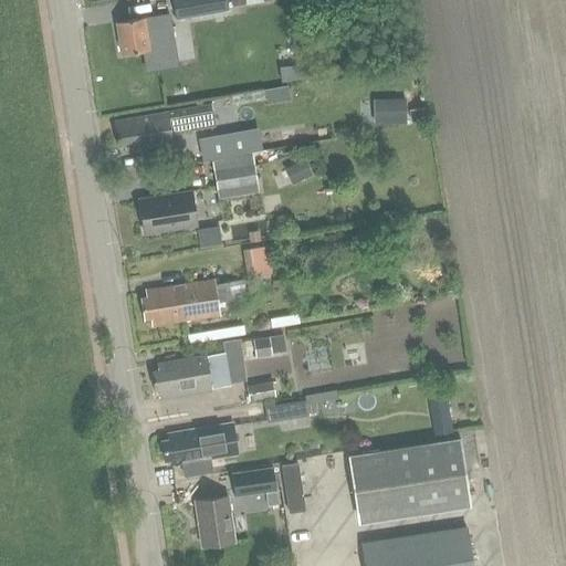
[(226,0),(173,0),(177,19),(228,11),(226,0)]
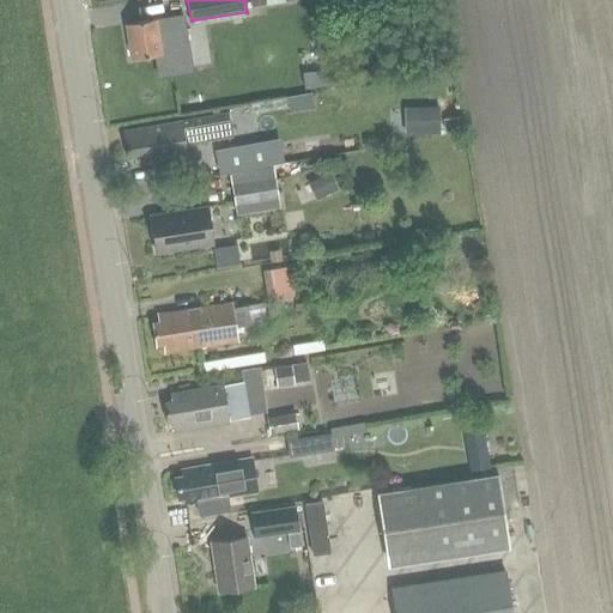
[(162,54),(156,55),(158,77),(192,72),(183,14),(157,18),(162,54)]
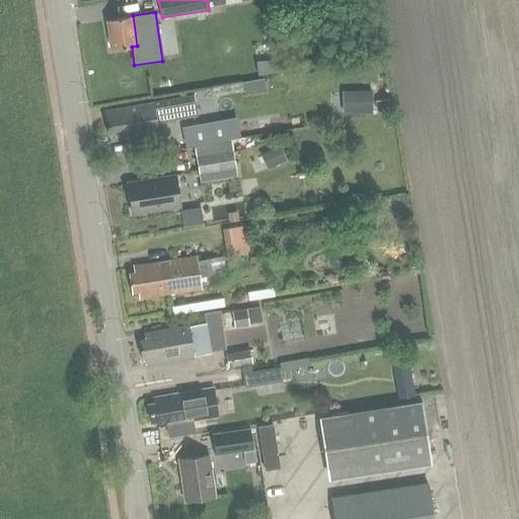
[(133,15),(105,19),(110,50),(132,47),(137,46),(133,15)]
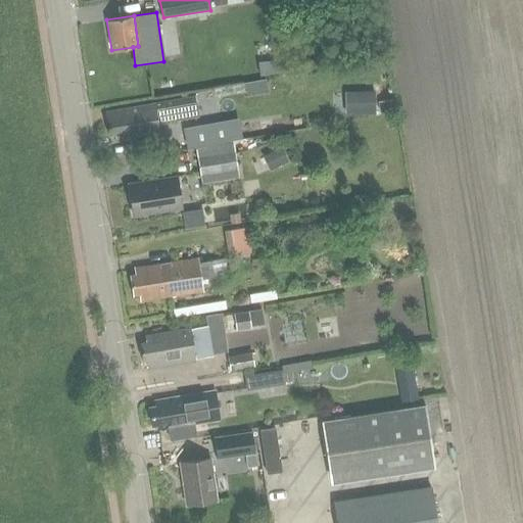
[(282,33),(270,35),(272,45),(284,43),(282,33)]
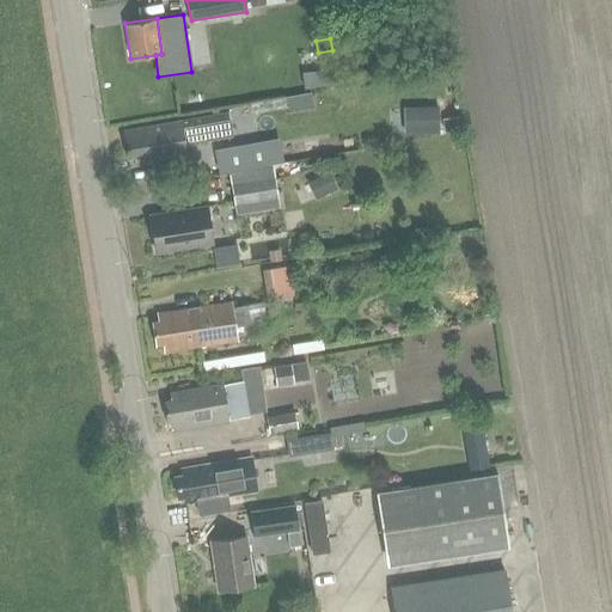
[(421,108),(421,136),(439,136),(439,108),(421,108)]
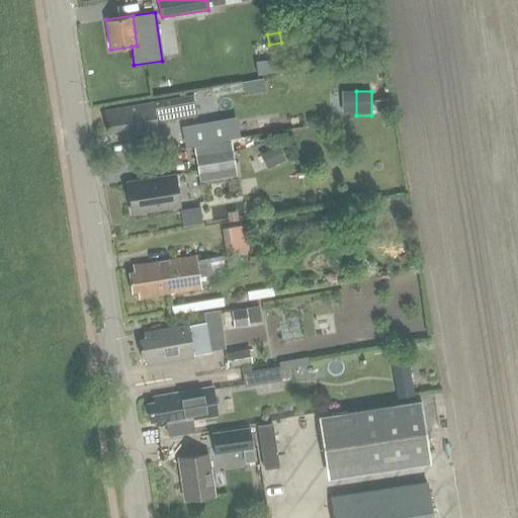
[(156,121),(195,115),(192,95),(104,110),(108,133),(113,132),(115,138),(157,132),(156,121)]
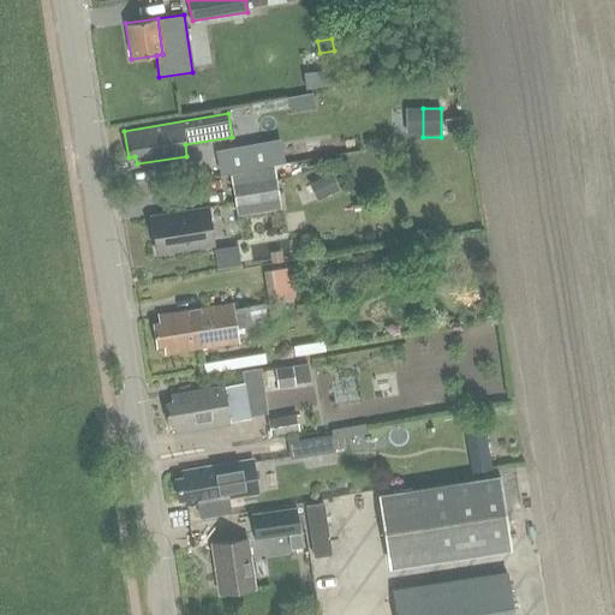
[(288,145),(291,160),(321,155),(318,141),(288,145)]
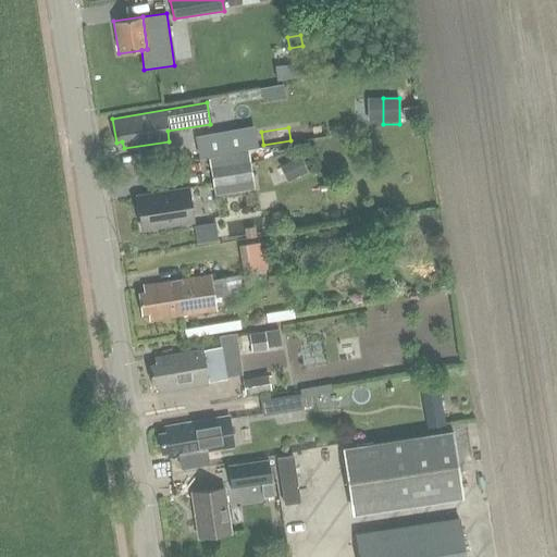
[(254,131),(197,141),(200,157),(257,147),(254,131)]
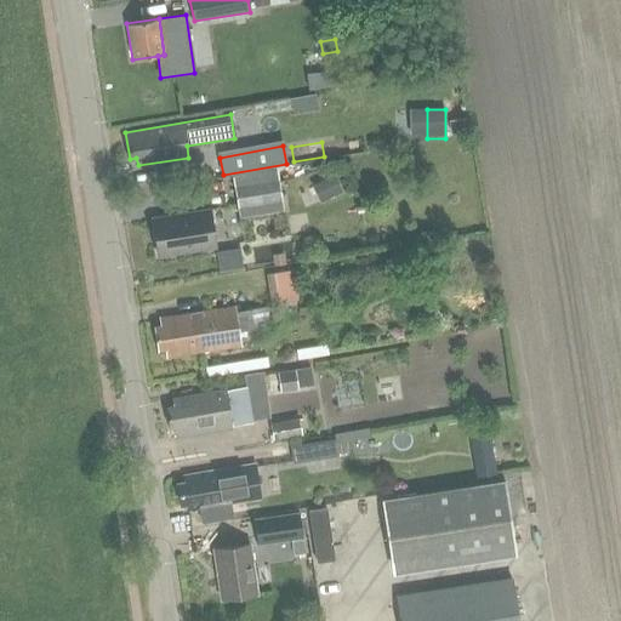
[(335,176),(320,182),(329,200),(343,193),(335,176)]
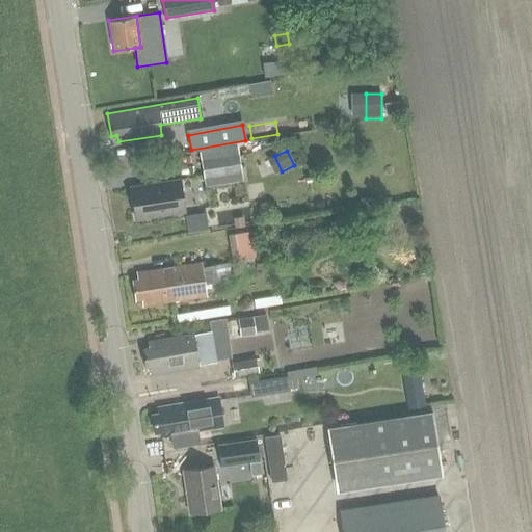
[(238,155),(201,161),(203,179),(240,173),(238,155)]
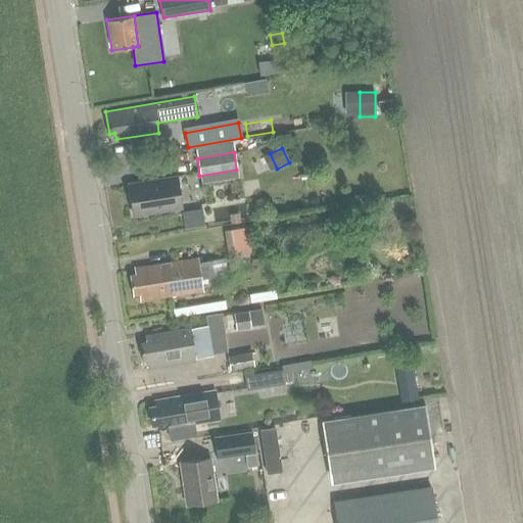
[(133,216),(182,208),(177,176),(160,179),(160,182),(129,187),(133,216)]
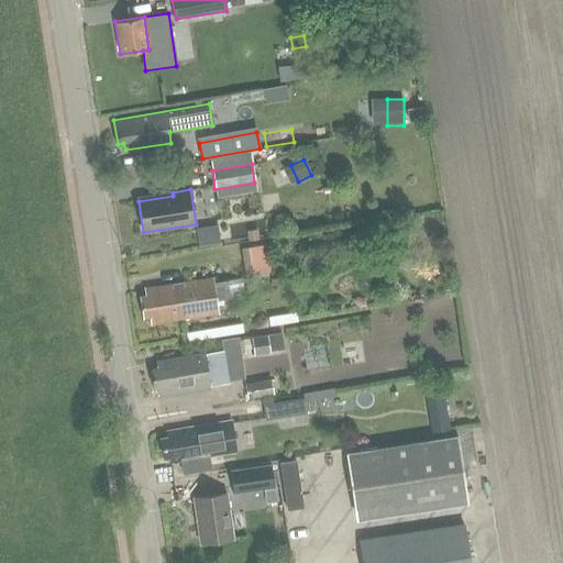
[(203,242),(224,241),(223,223),(202,225),(203,242)]
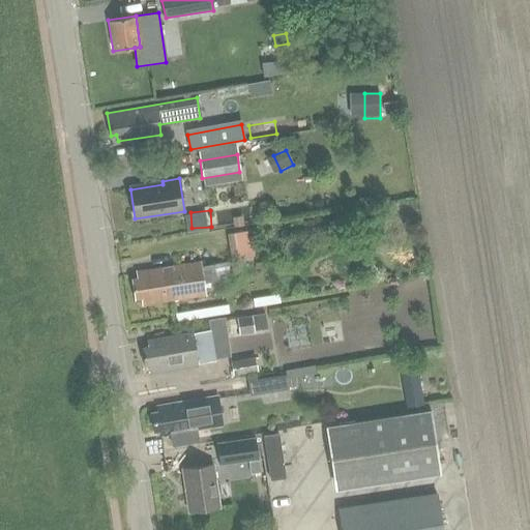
[(249,231),(228,235),(232,260),(254,257),(249,231)]
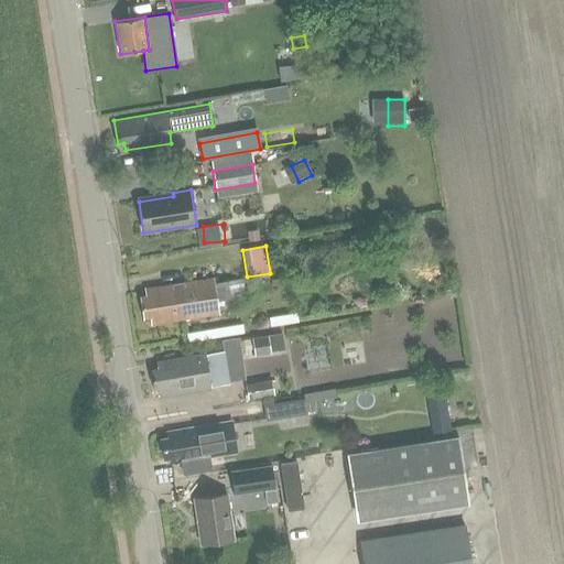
[(144,295),(138,296),(141,318),(148,317),(149,325),(218,315),(217,310),(213,283),(213,279),(143,289),(144,295)]
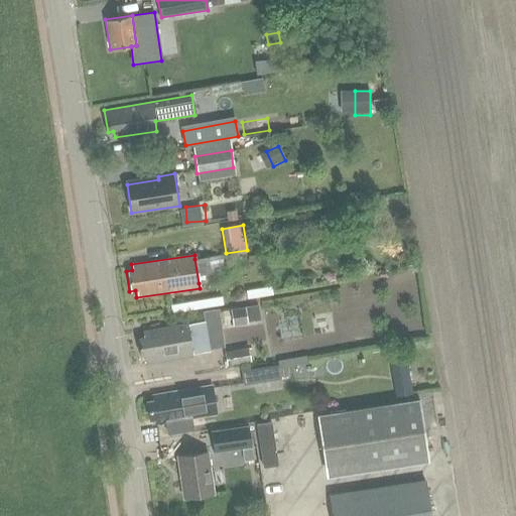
[(227,294),(187,299),(188,307),(228,303),(227,294)]
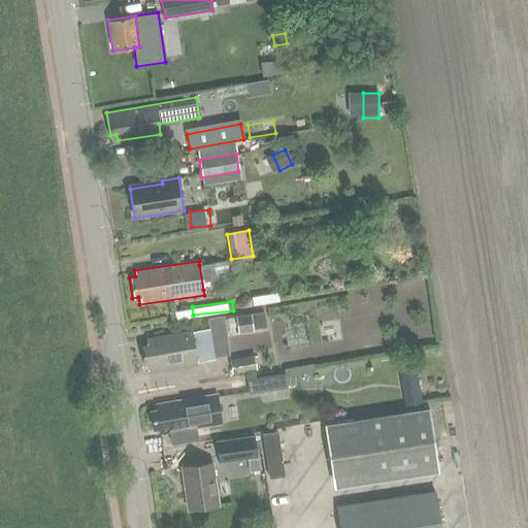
[(225,316),(208,318),(210,329),(215,357),(231,354),(225,316)]
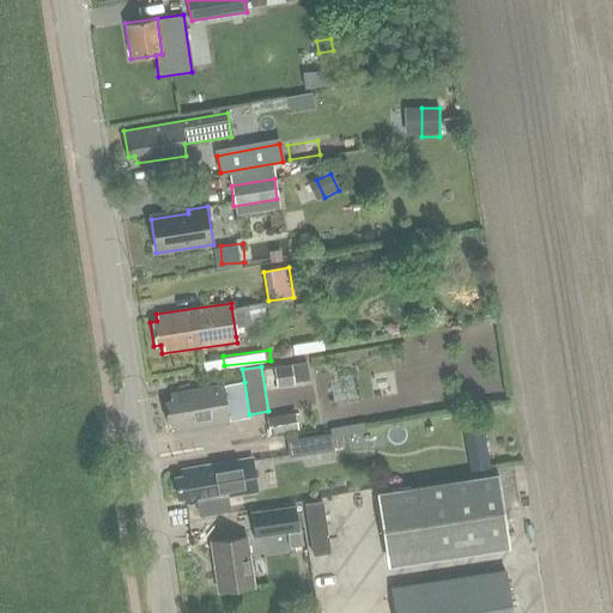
[(286,366),(274,369),(277,388),(295,384),(293,382),(291,366),(286,366)]
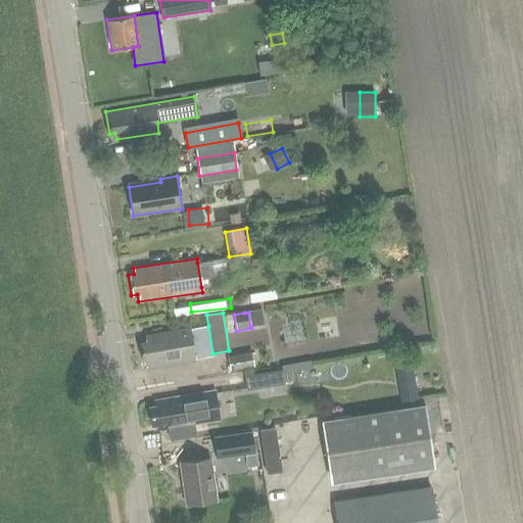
[(208,326),(192,328),(196,360),(212,358),(212,353),(208,326)]
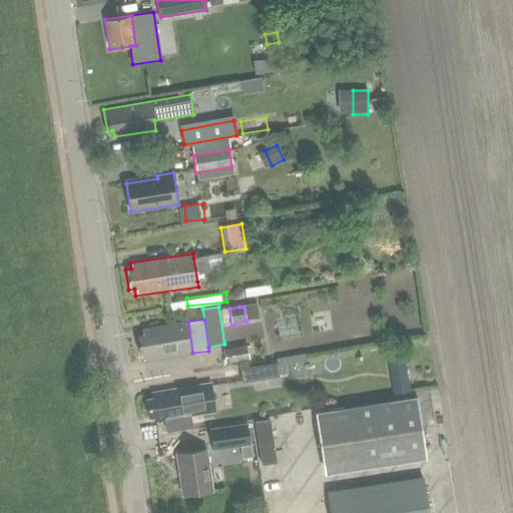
[(144,337),(137,338),(139,354),(144,354),(145,360),(192,353),(188,322),(143,329),(144,337)]
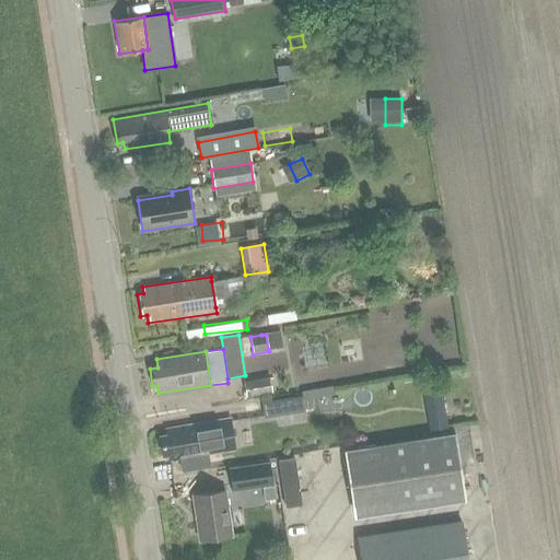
[(243,382),(246,397),(271,393),(269,378),(243,382)]
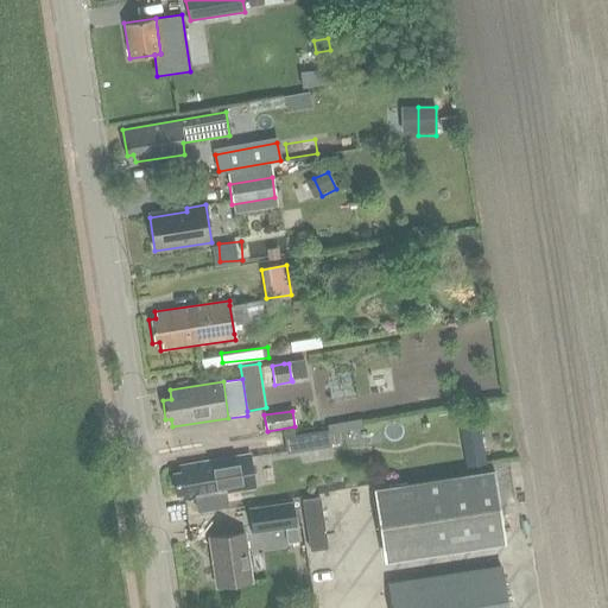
[(361,420),(347,423),(348,432),(363,430),(361,420)]
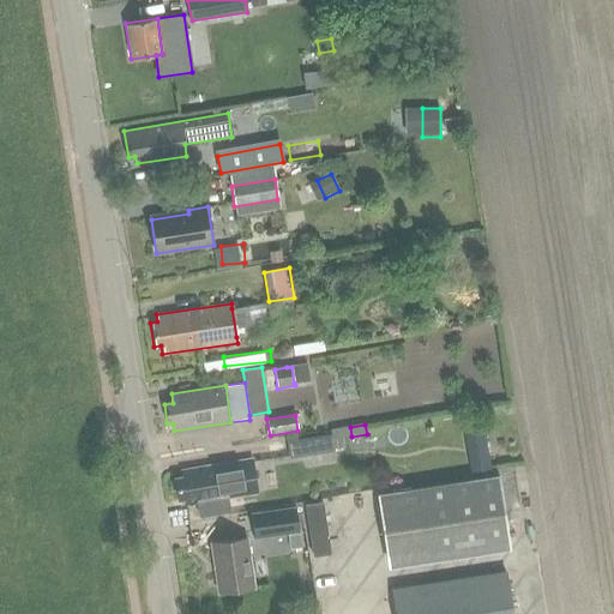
[(302,440),(288,443),(290,459),(335,451),(332,434),(302,440)]
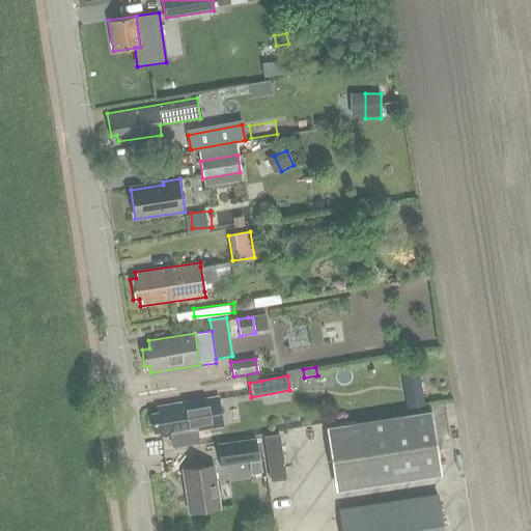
[(422,390),(404,392),(408,409),(425,407),(422,390)]
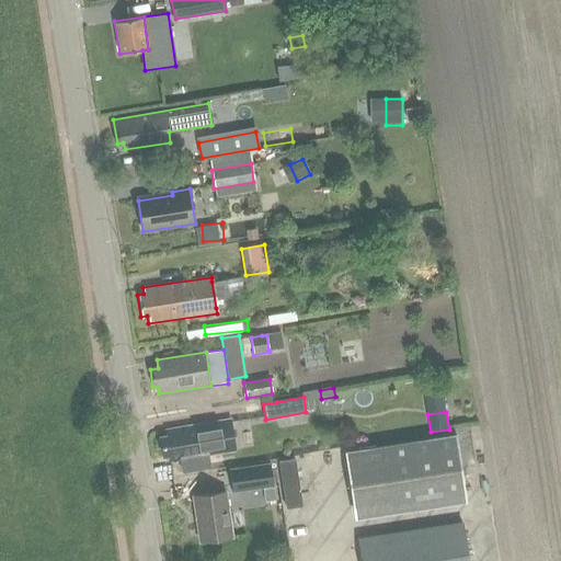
[(207,456),(236,451),(231,420),(169,431),(170,436),(160,438),(163,457),(171,456),(172,461),(181,460),(207,456)]
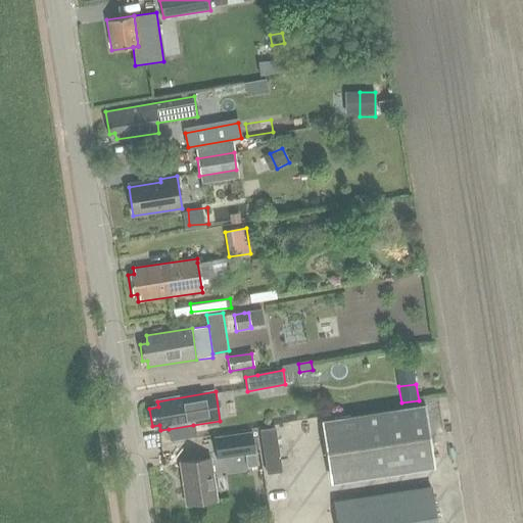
[(334,482),(439,465),(429,401),(324,419),(334,482)]
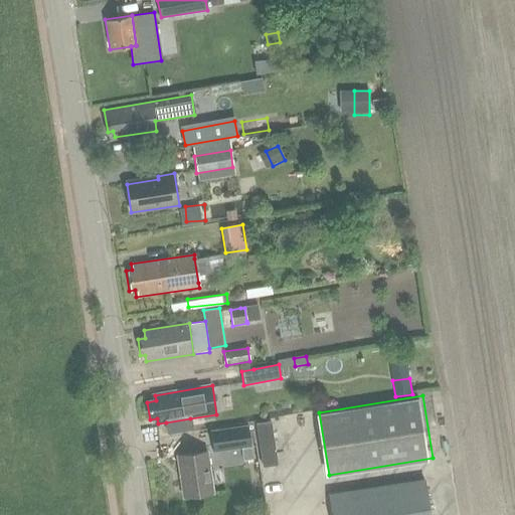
[(190,418),(166,422),(168,438),(193,434),(190,418)]
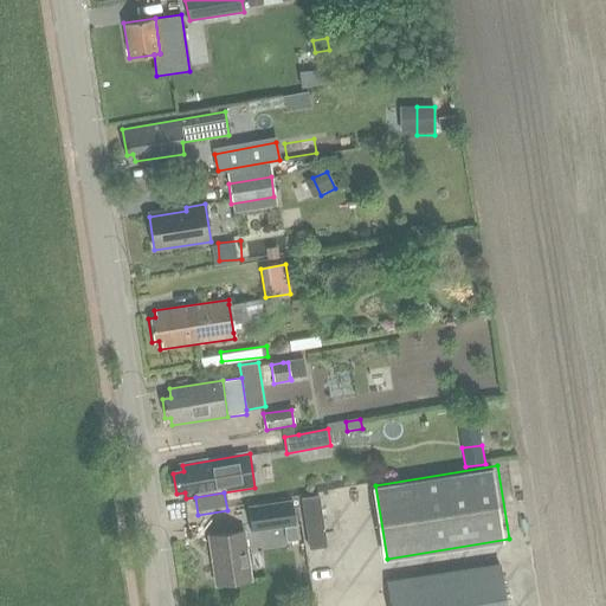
[(308,537),(309,550),(327,548),(320,496),(302,500),(308,537)]
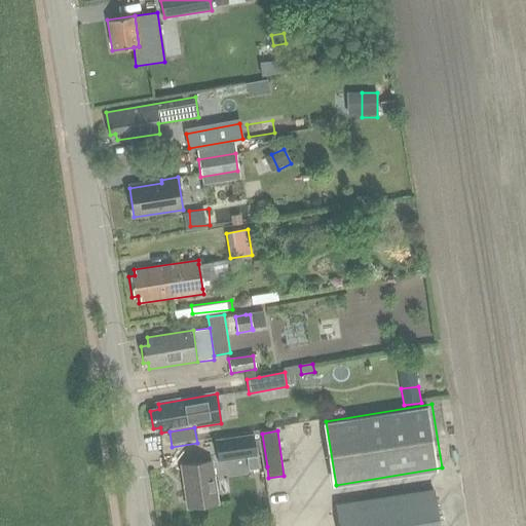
[(215,440),(218,462),(248,458),(249,471),(259,470),(254,435),(215,440)]
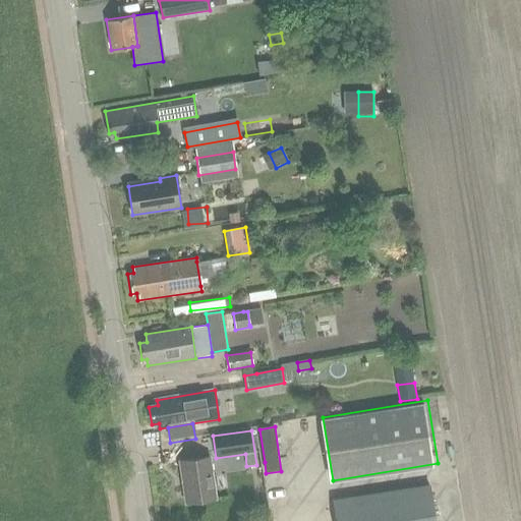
[(187,503),(216,499),(210,458),(181,462),(187,503)]
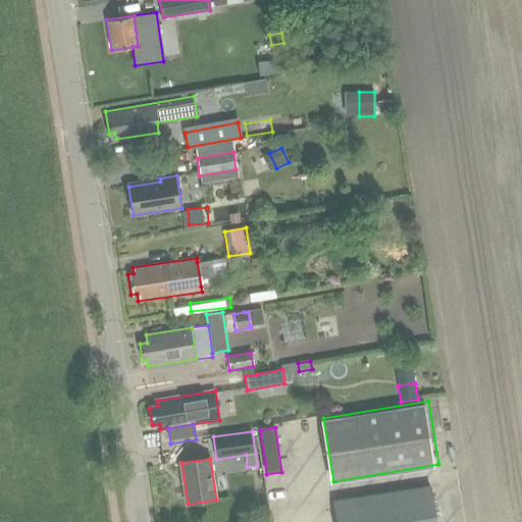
[(336,521),(437,521),(432,485),(333,501),(336,521)]
